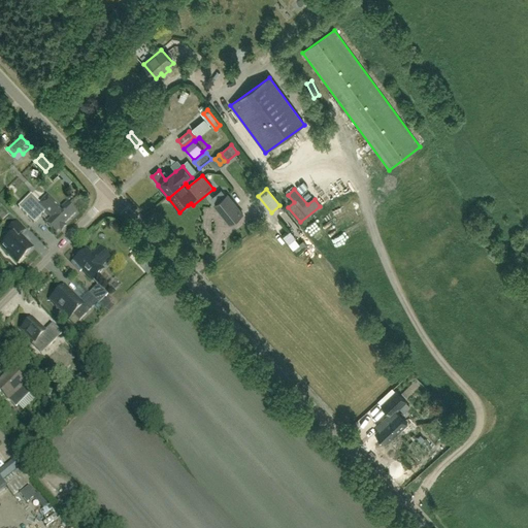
[(56,233),(75,212),(67,204),(61,210),(47,197),(40,204),(31,195),(19,207),(34,224),(45,212),(55,221),(48,227),(56,233)]
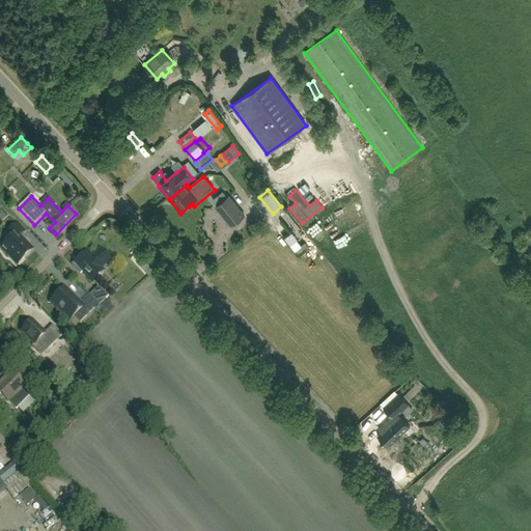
[(231,226),(245,216),(229,196),(216,207),(231,226)]
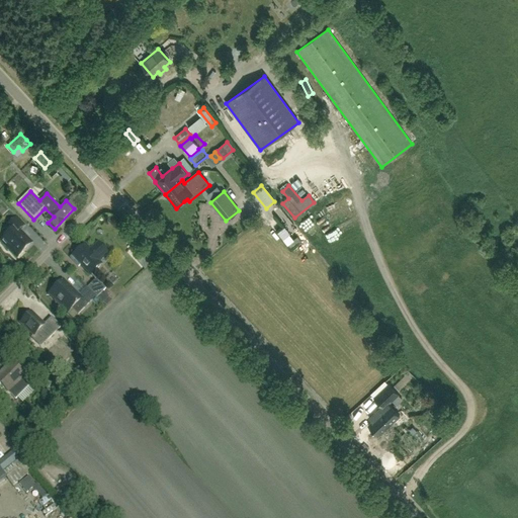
[(316,227),(324,221),(320,214),(312,221),(316,227)]
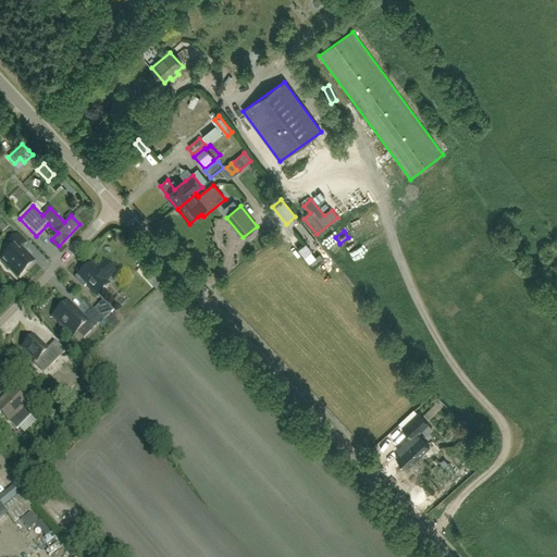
[(325,246),(335,238),(330,232),(321,239),(325,246)]
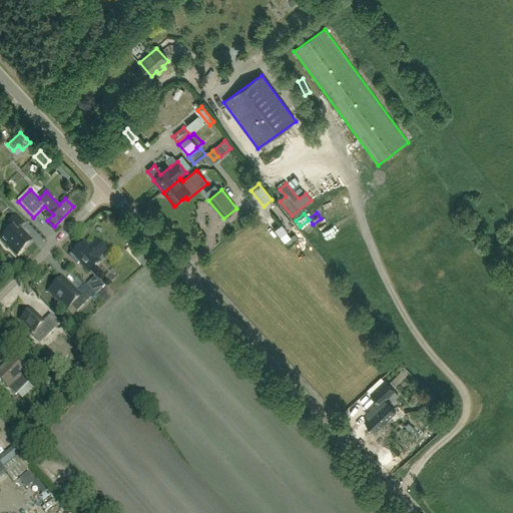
[(25,222),(18,214),(8,223),(12,227),(6,233),(11,239),(8,243),(18,254),(29,243),(27,242),(31,238),(20,227),(25,222)]
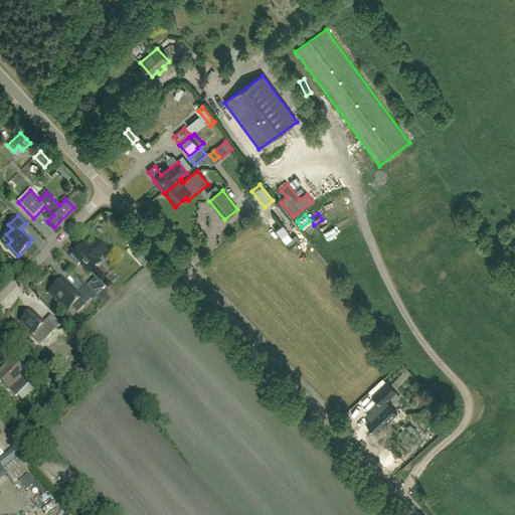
[(99,262),(106,254),(96,244),(91,249),(86,243),(70,258),(78,266),(80,264),(91,274),(101,265),(99,262)]
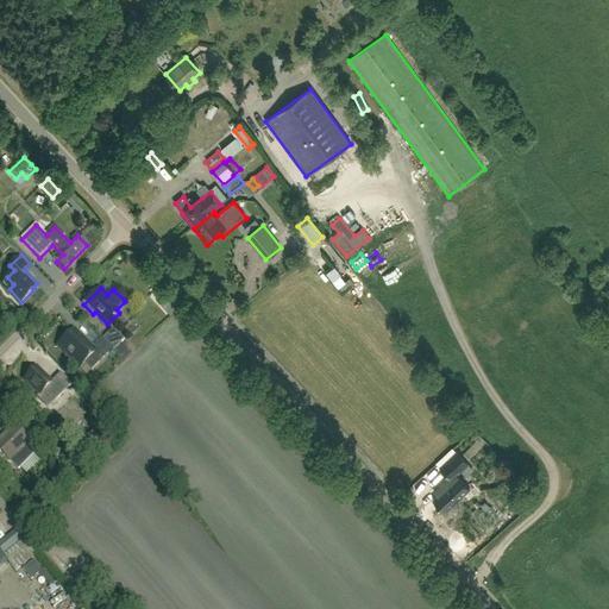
[(114,351),(125,341),(113,330),(93,350),(74,331),(57,346),(80,369),(85,364),(92,370),(112,350),(114,351)]
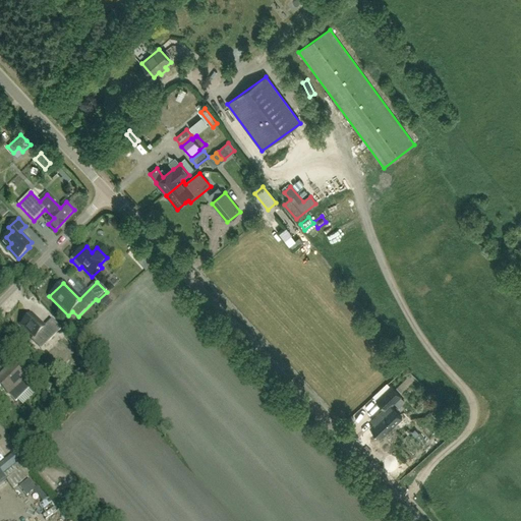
[(105,295),(99,300),(108,310),(114,304),(105,295)]
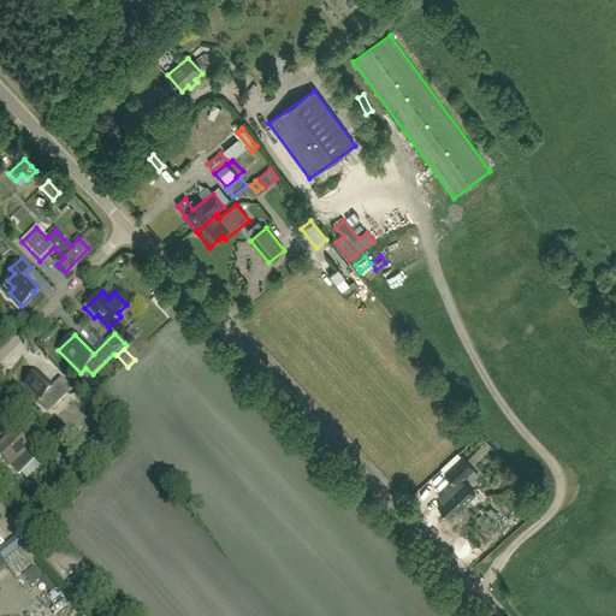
[(57,408),(69,396),(60,388),(57,391),(36,373),(24,385),(40,401),(45,397),(57,408)]
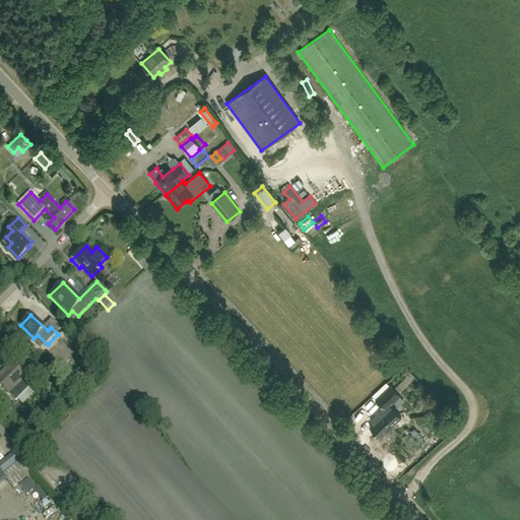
[(0,386),(15,402),(29,388),(21,380),(24,377),(11,365),(0,375),(0,386)]
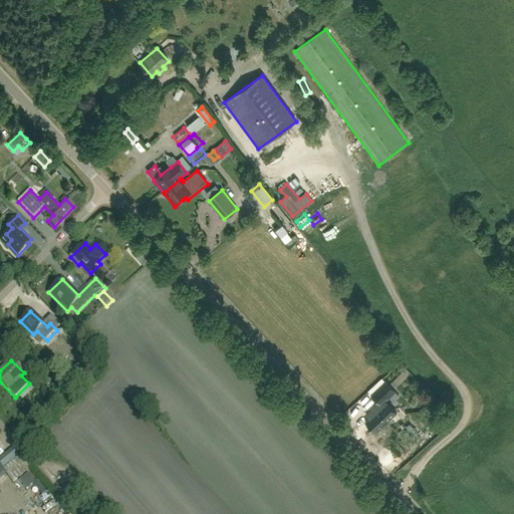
[(396,389),(407,377),(403,373),(391,383),(396,389)]
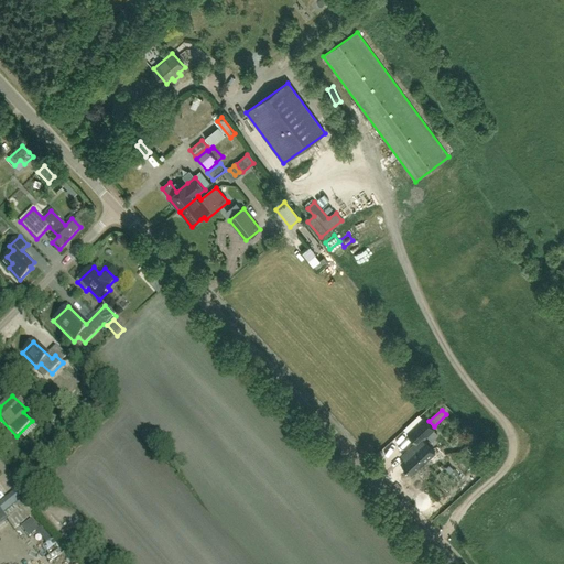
[(77,432),(89,421),(82,413),(71,424),(77,432)]
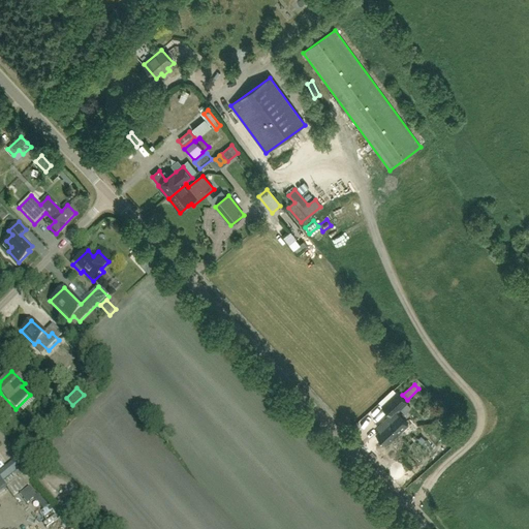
[(406,403),(401,397),(397,393),(381,407),(391,417),(387,421),(385,419),(377,429),(379,432),(376,435),(386,446),(408,426),(396,413),(406,403)]
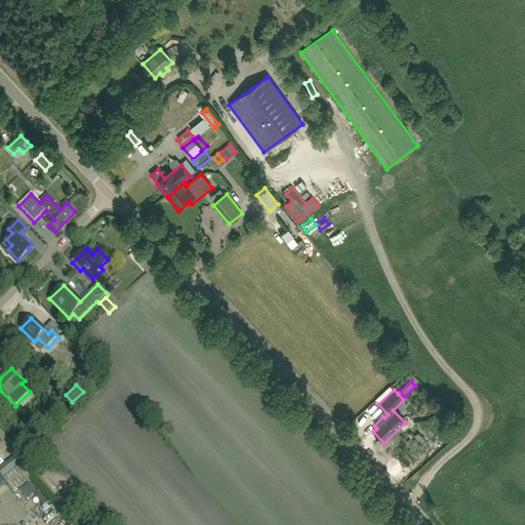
[(0,489),(6,486),(1,479),(17,466),(12,458),(0,468),(0,489)]
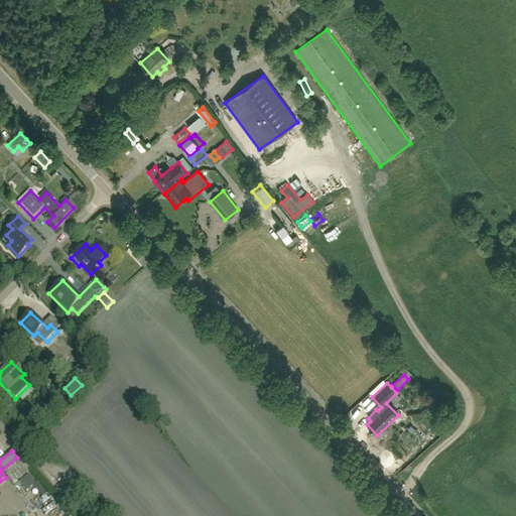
[(32,471),(20,456),(17,458),(1,471),(6,478),(13,486),(32,471)]
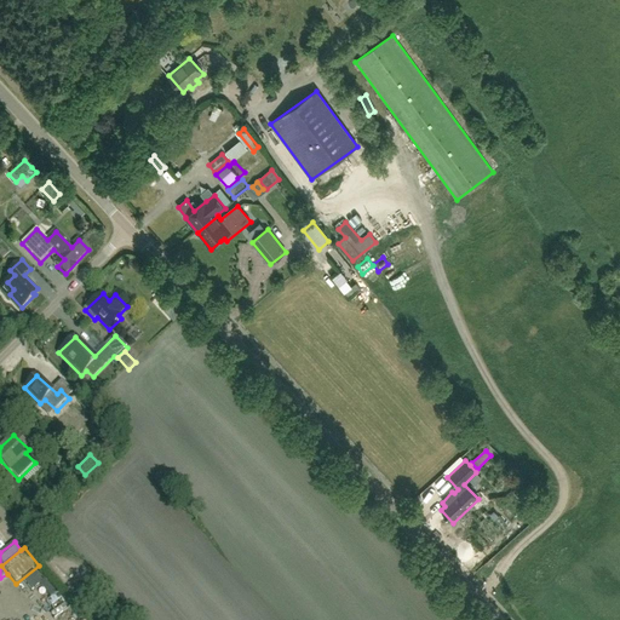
[(36,578),(49,593),(55,589),(42,573),(36,578)]
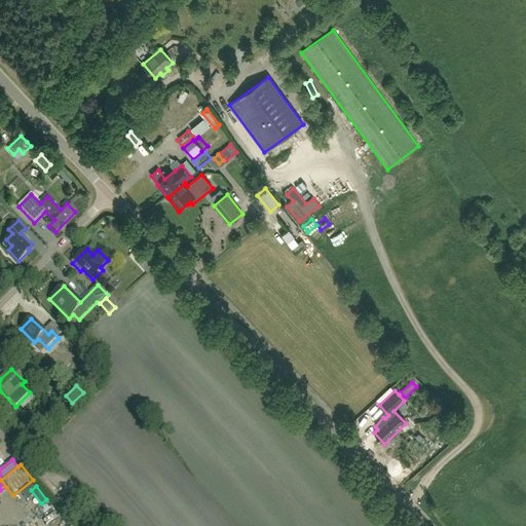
[(41,515),(46,525),(57,521),(50,510),(41,515)]
